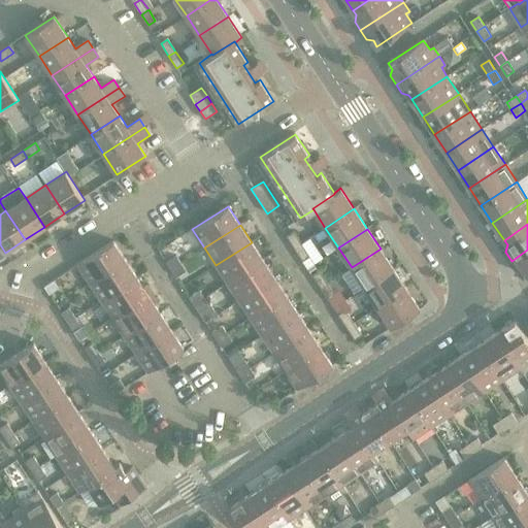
[(287,236),(295,249),(302,243),(294,231),(287,236)]
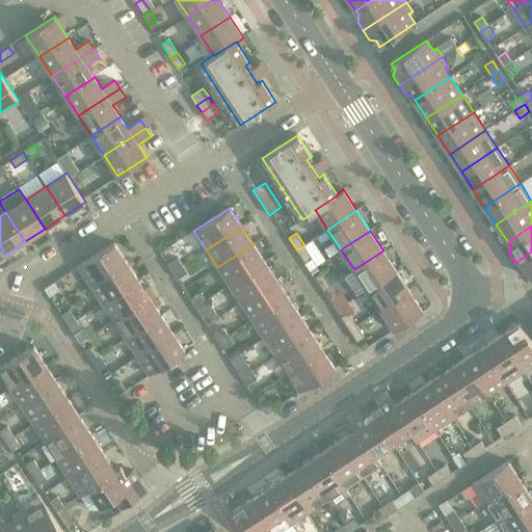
[(78,266),(90,285),(127,262),(114,243),(78,266)]
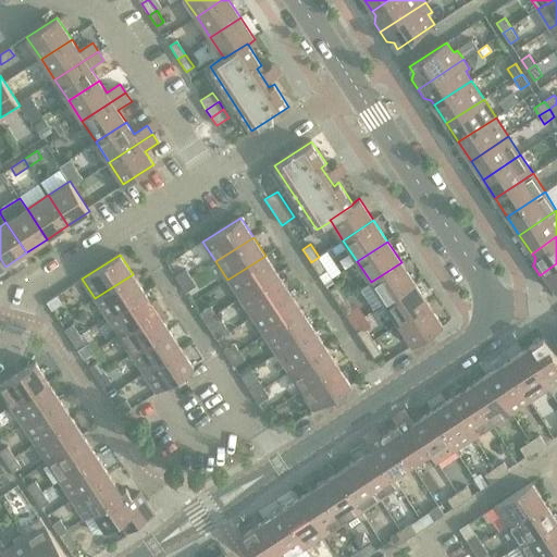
[(265,256),(227,280),(240,298),(277,274),(265,256)]
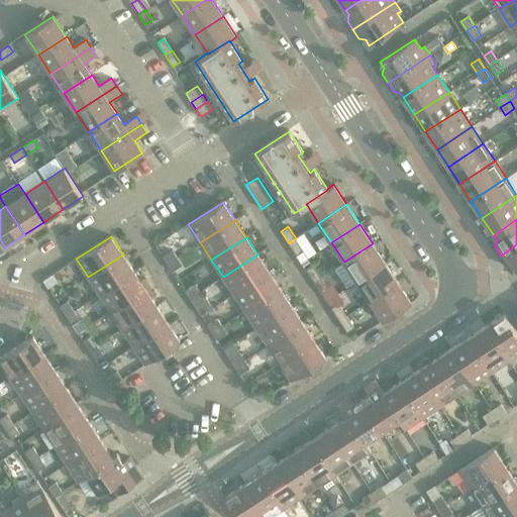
[(296,238),(289,243),(297,255),(303,250),(296,238)]
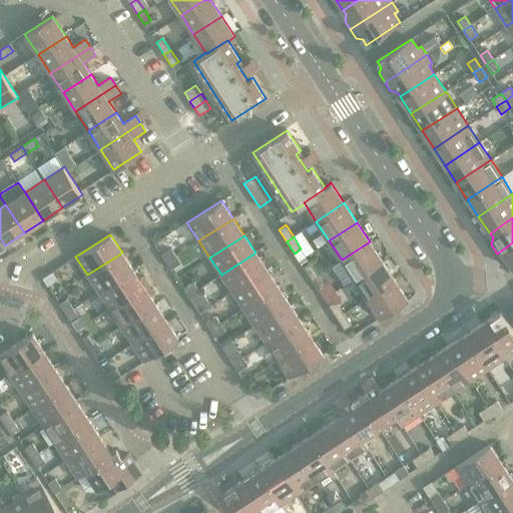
[(370,241),(342,260),(354,279),(382,261),(370,241)]
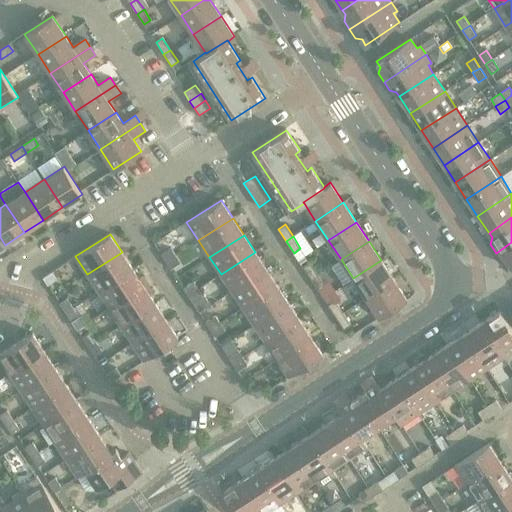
[(511,242),(496,253),(501,261),(508,263),(511,268),(511,267),(511,242)]
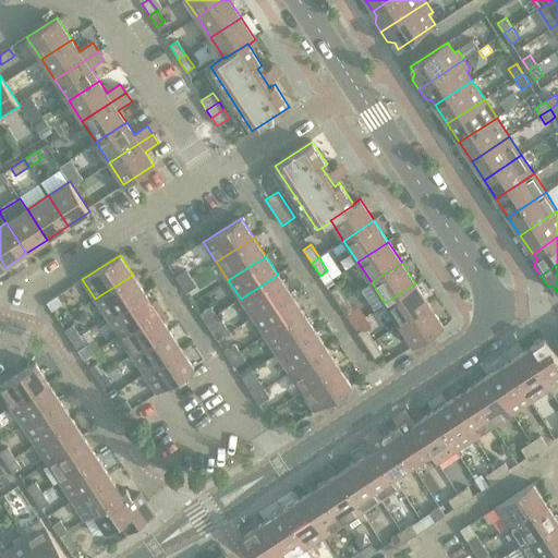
[(176,277),(181,284),(192,278),(186,270),(176,277)]
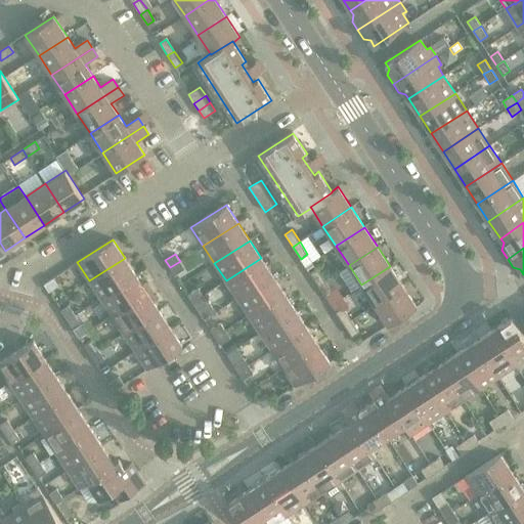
[(125,258),(89,280),(100,298),(136,275),(125,258)]
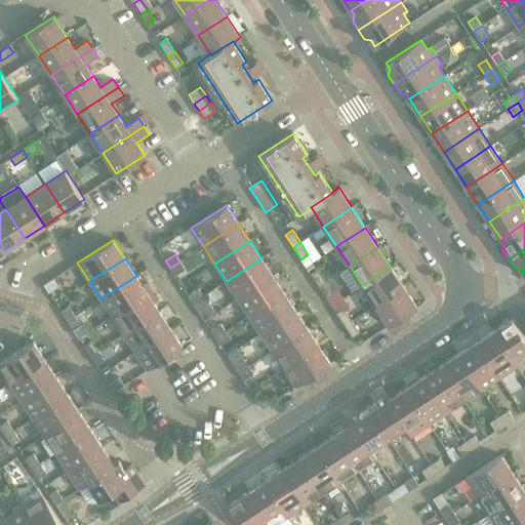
[(261,258),(227,281),(238,298),(273,276),(261,258)]
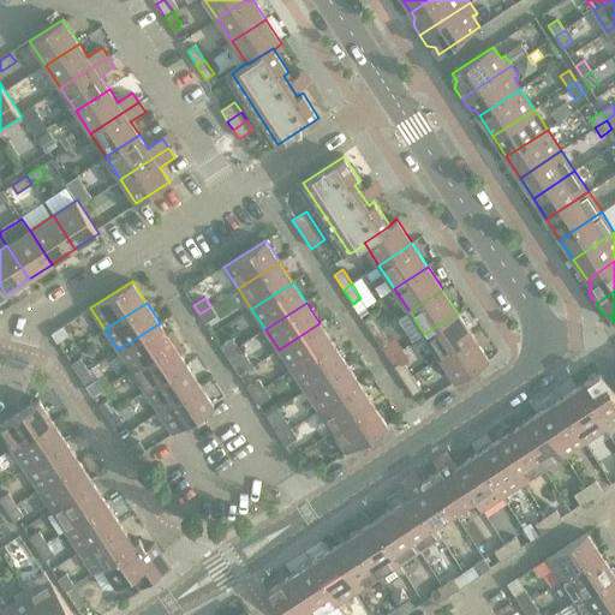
[(212,306),(199,314),(206,323),(216,315),(212,306)]
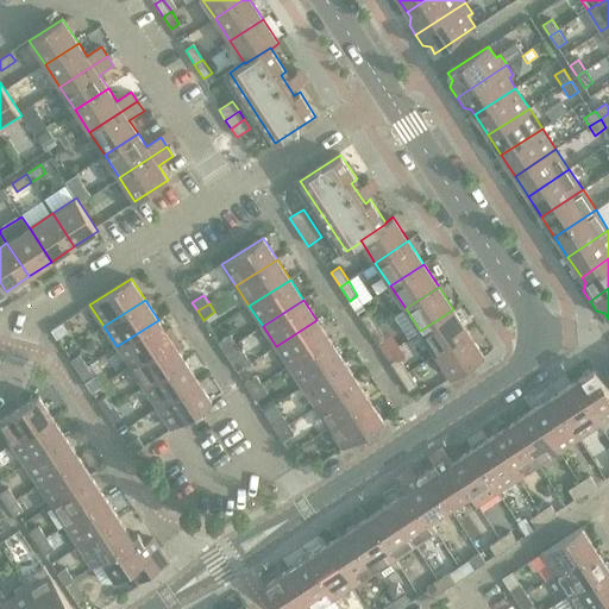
[(453,309),(420,331),(435,353),(469,332),(453,309)]
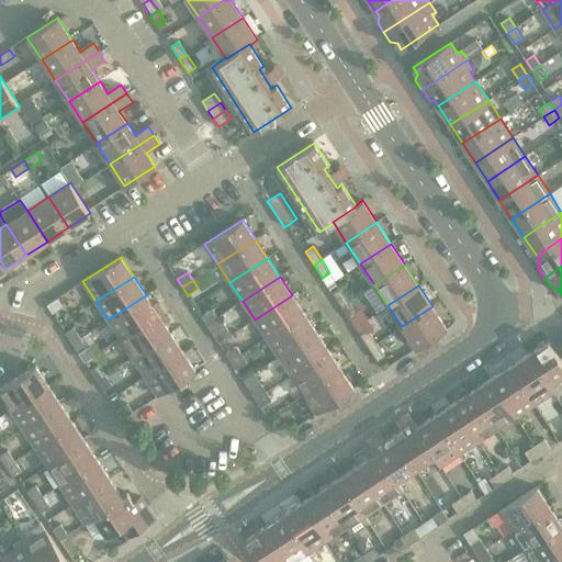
[(333,293),(341,306),(349,301),(340,288),(333,293)]
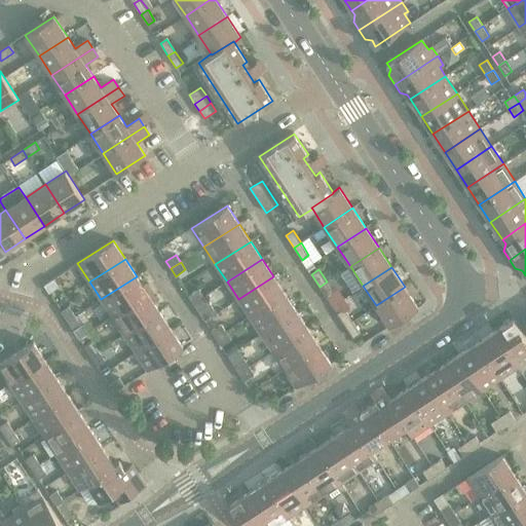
[(137,276),(101,299),(113,316),(148,294),(137,276)]
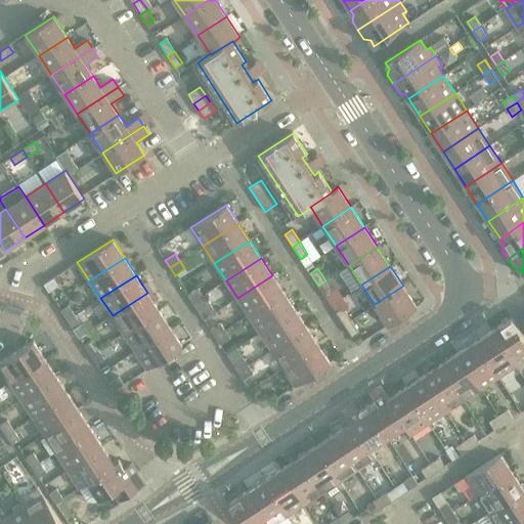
[(272,275),(237,298),(249,315),(284,293),(272,275)]
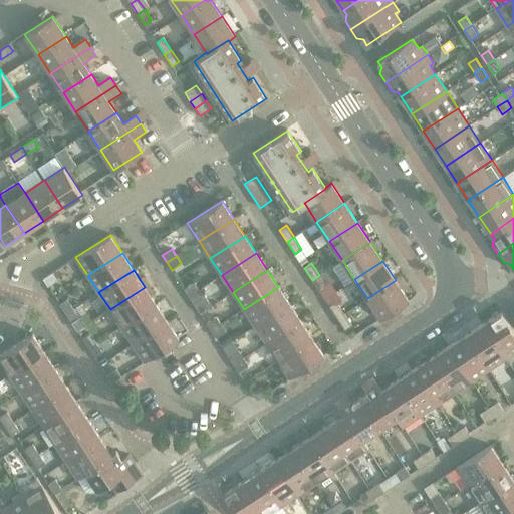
[(53,272),(43,279),(48,286),(58,280),(53,272)]
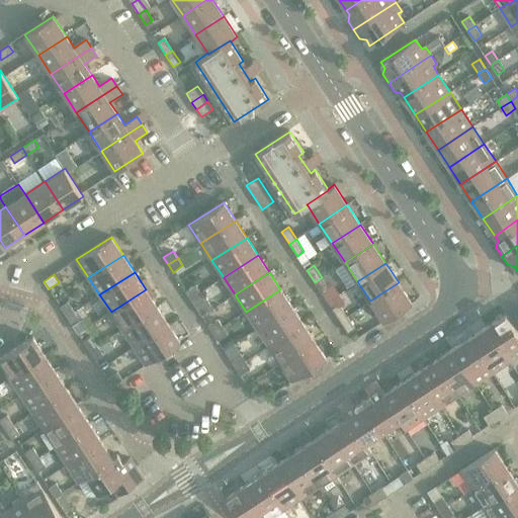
[(322,277),(315,282),(323,294),(329,289),(322,277)]
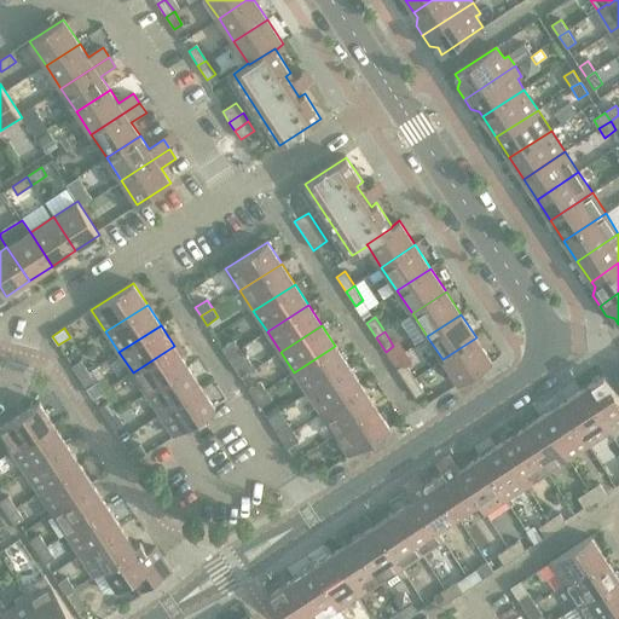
[(476,337),(443,359),(458,383),(492,362),(476,337)]
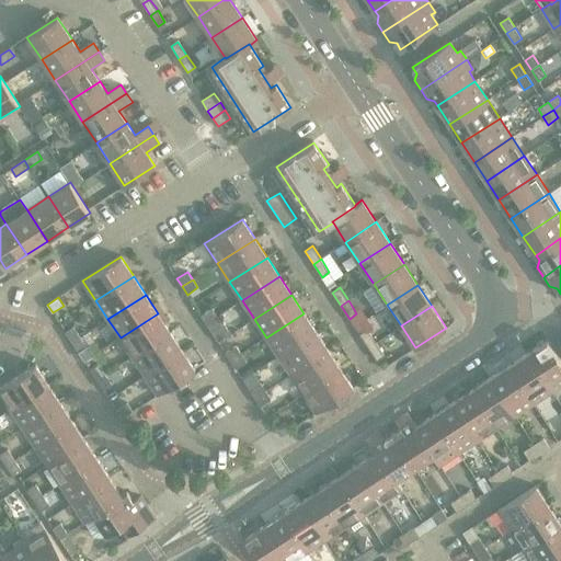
[(202,316),(206,323),(217,317),(212,309),(202,316)]
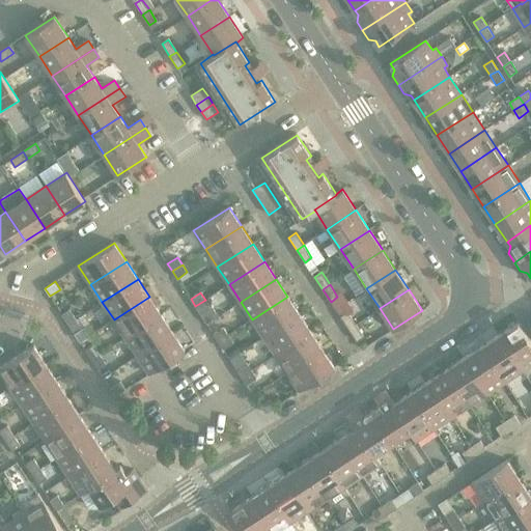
[(149,297),(114,319),(126,337),(161,314),(149,297)]
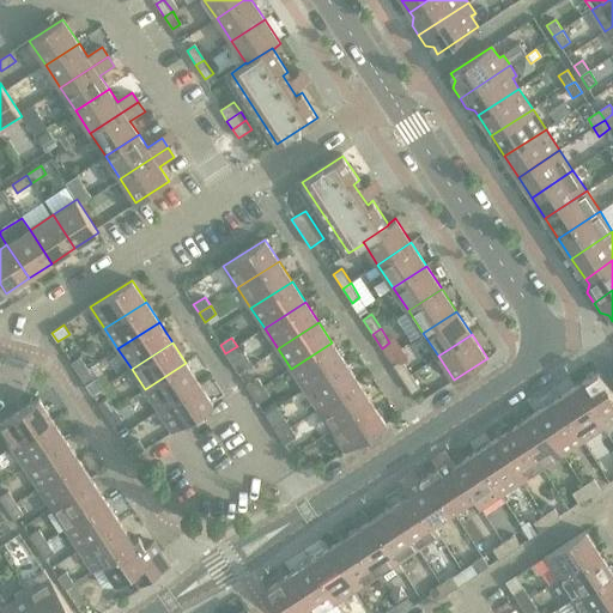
[(332,343),(291,369),(304,389),(346,363),(332,343)]
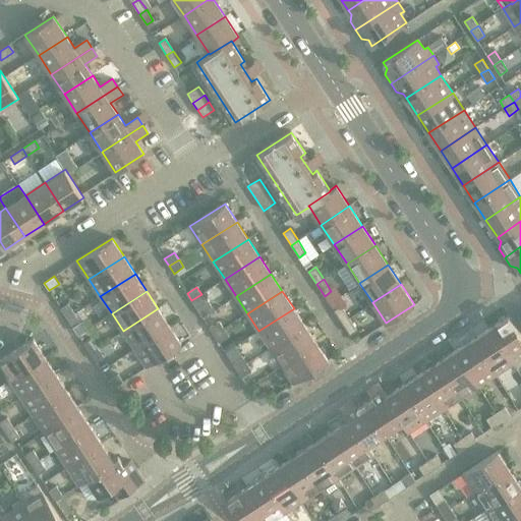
[(201,294),(191,300),(196,308),(207,301),(201,294)]
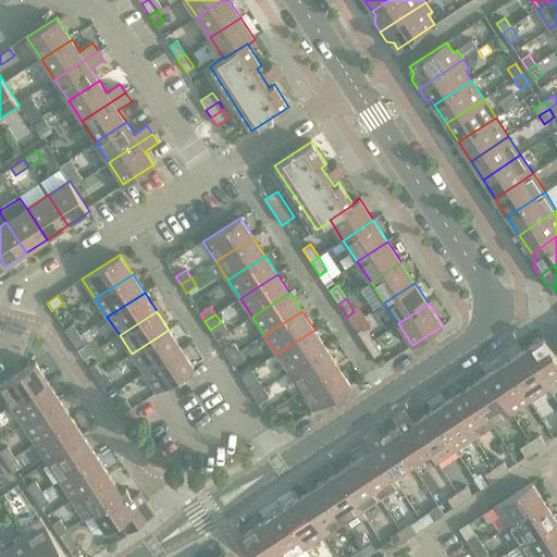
[(65,330),(73,341),(81,335),(73,324),(65,330)]
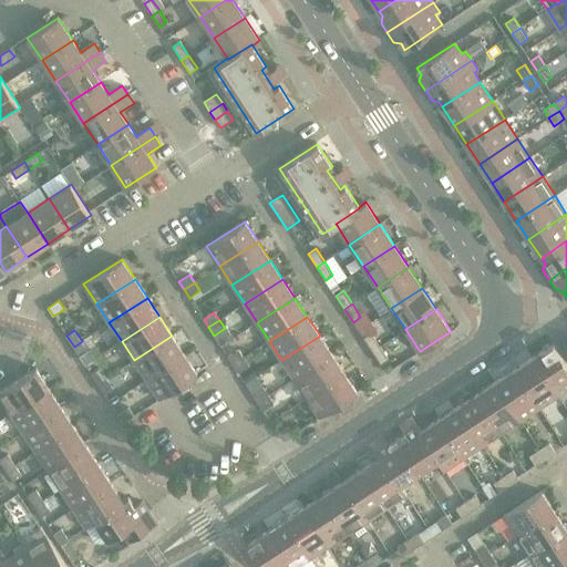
[(363,338),(372,351),(380,346),(371,333),(363,338)]
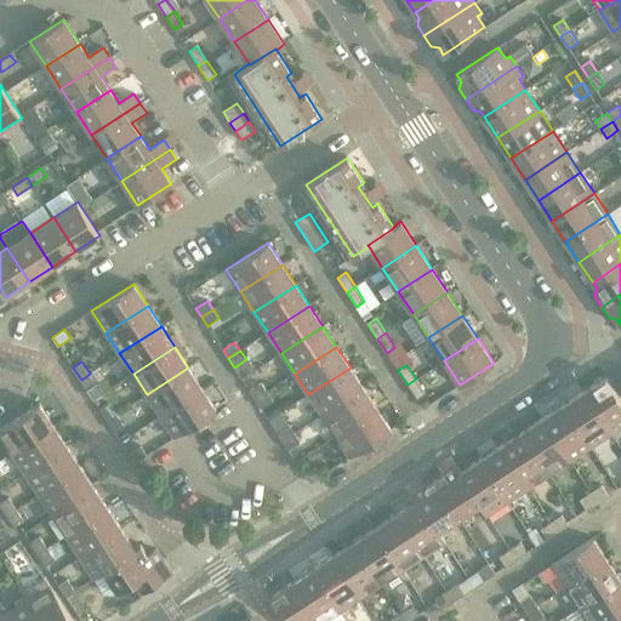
[(188,368),(147,394),(160,415),(203,388),(188,368)]
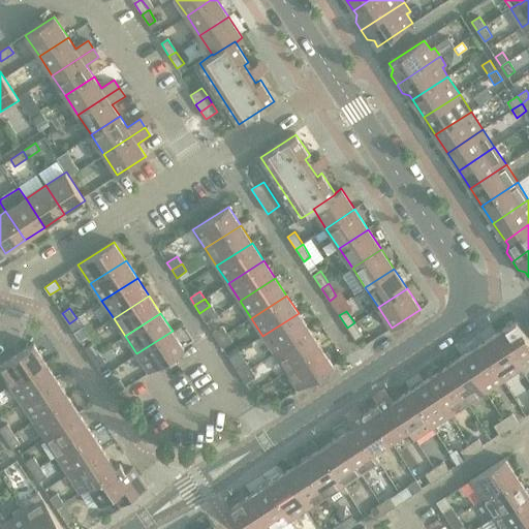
[(299,313),(262,336),(275,353),(310,331),(299,313)]
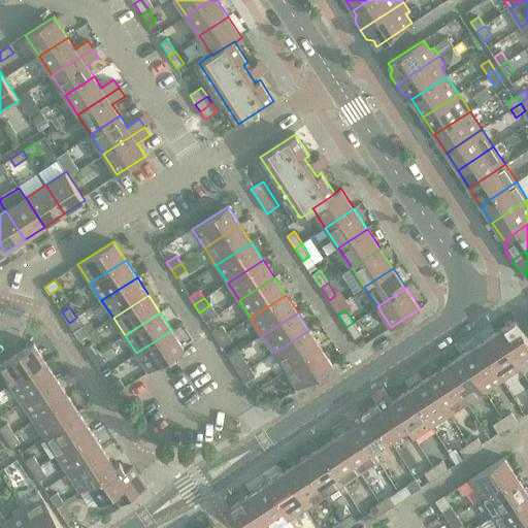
[(76,318),(69,323),(74,332),(83,327),(76,318)]
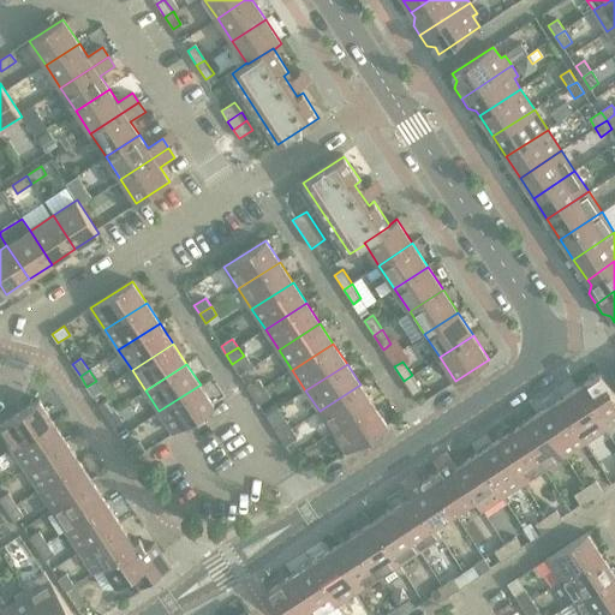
[(614,396),(599,374),(578,388),(605,429),(614,423),(614,396)]
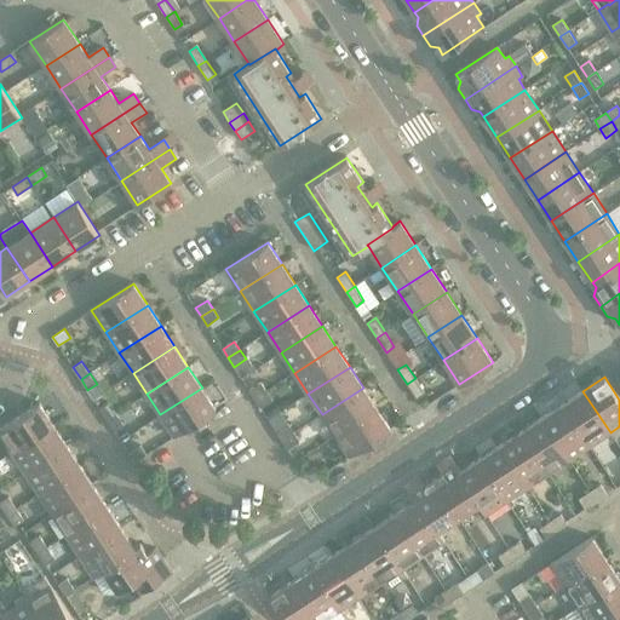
[(415,378),(407,384),(417,399),(424,392),(415,378)]
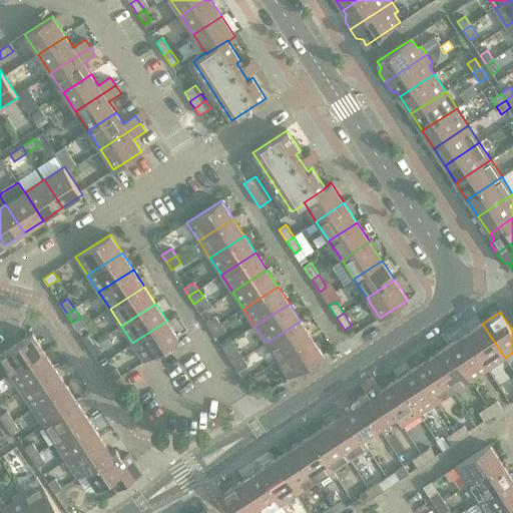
[(206,323),(211,330),(220,324),(216,317),(206,323)]
